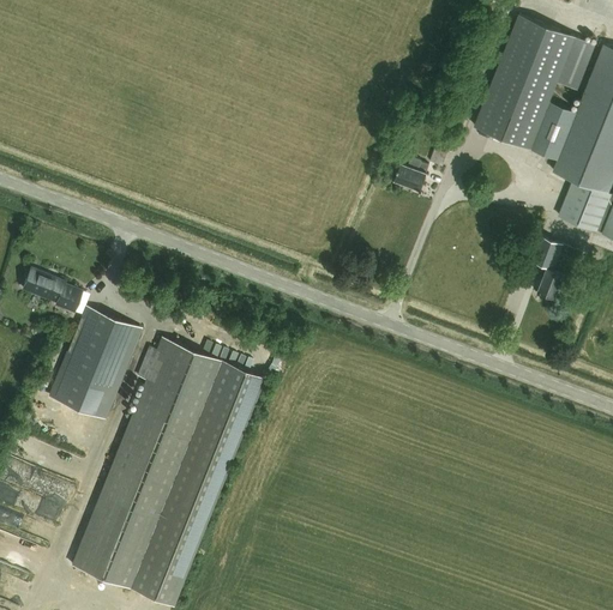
[(612,0),(593,0),(592,4),(610,11),(612,0)]
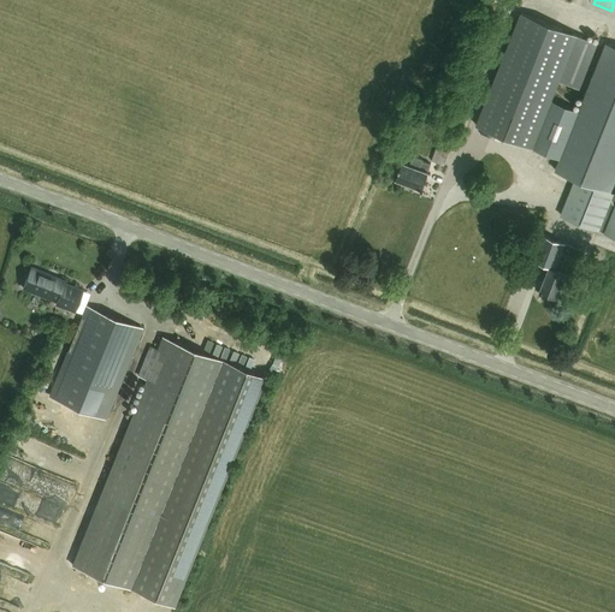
[(580,91),(597,45),(522,17),(484,116),(482,114),(475,129),(531,150),(549,104),(557,83),(580,91)]
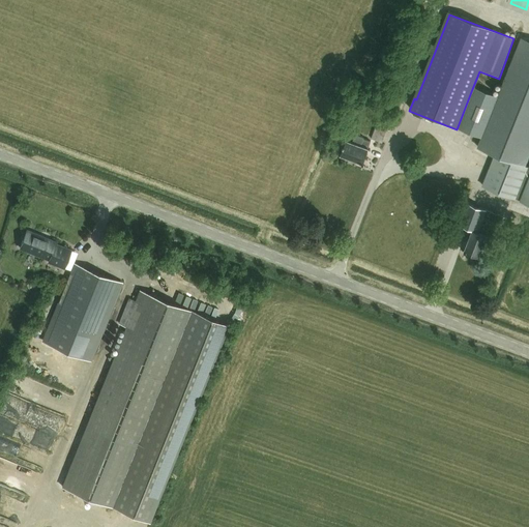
[(472,89),(457,129),(480,139),(477,148),(495,154),(482,186),(516,200),(527,170),(528,168),(526,167),(528,157),(528,40),(521,37),(497,98),(472,89)]
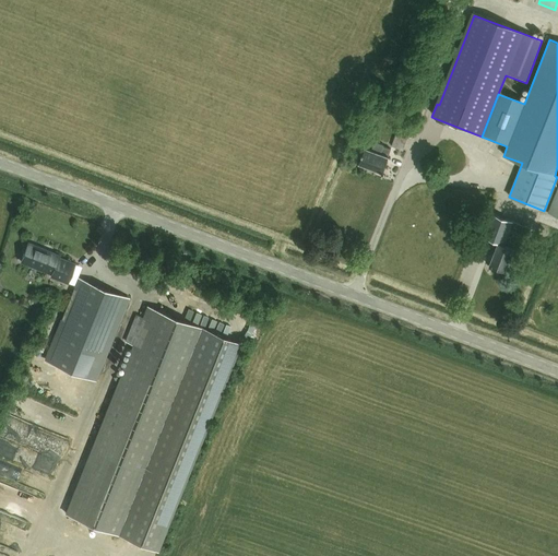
[(391,149),(403,153),(407,142),(395,138),(391,149)]
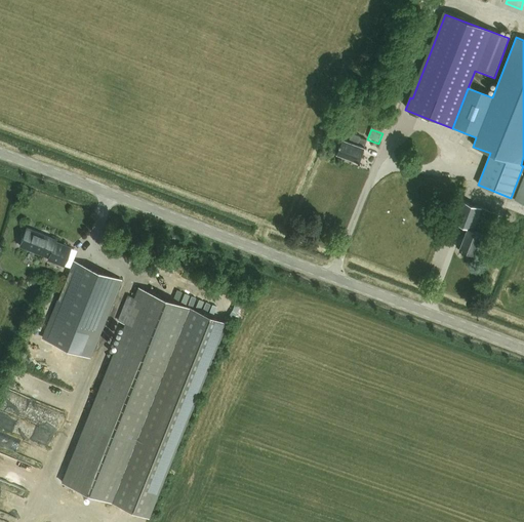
[(358,164),(366,143),(359,139),(356,148),(343,143),(337,156),(358,164)]
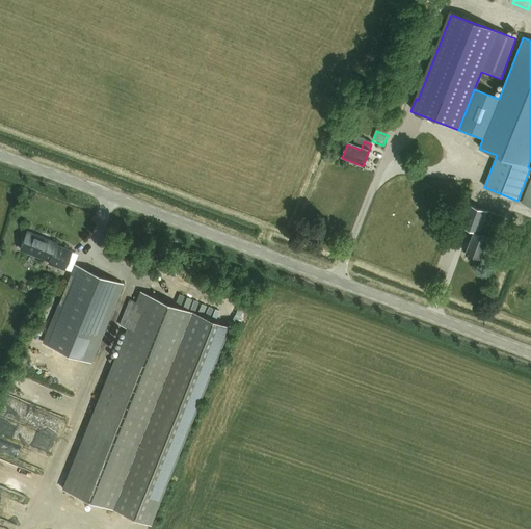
[(516,203),(530,208),(530,170),(529,170),(518,201),(516,203)]
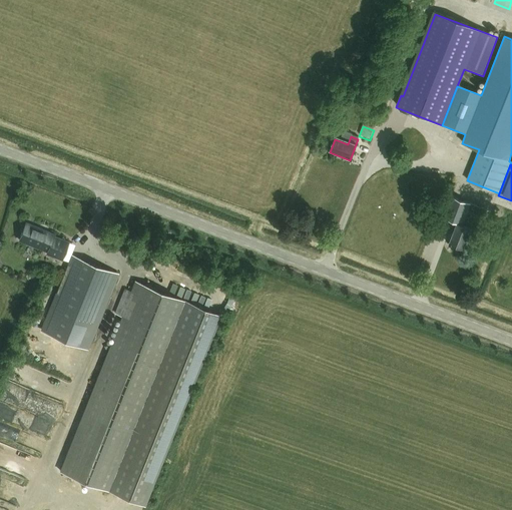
[(441,220),(456,226),(449,244),(463,250),(468,237),(475,239),(477,233),(478,233),(486,211),(451,198),(446,210),(445,209),(441,220)]
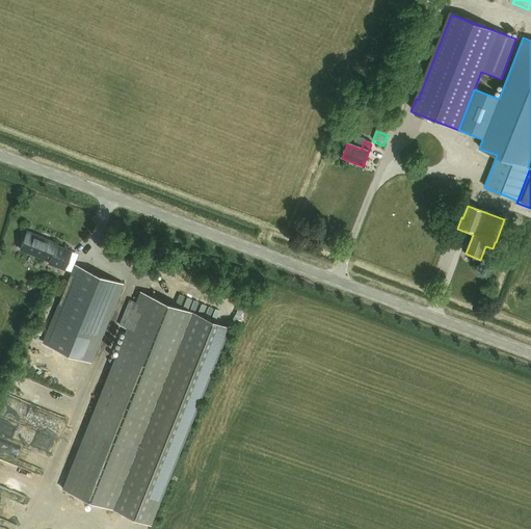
[(46,266),(63,273),(72,253),(56,246),(56,245),(26,233),(18,253),(47,264),(46,266)]
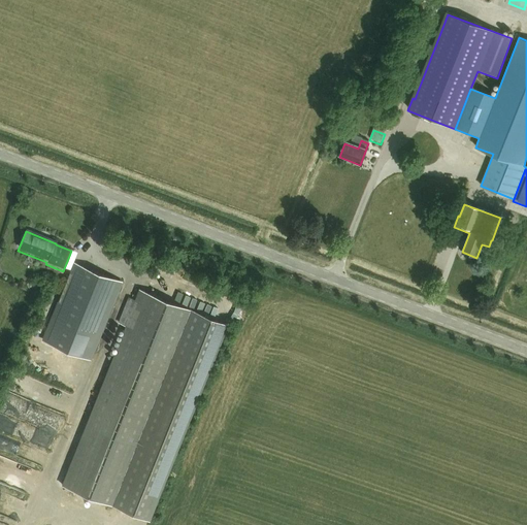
[(72,265),(40,342),(88,361),(120,285),(72,265)]
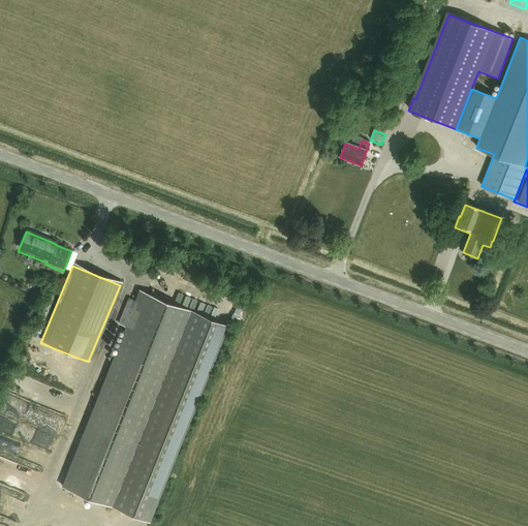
[(227,327),(138,292),(61,488),(150,523),(227,327)]
